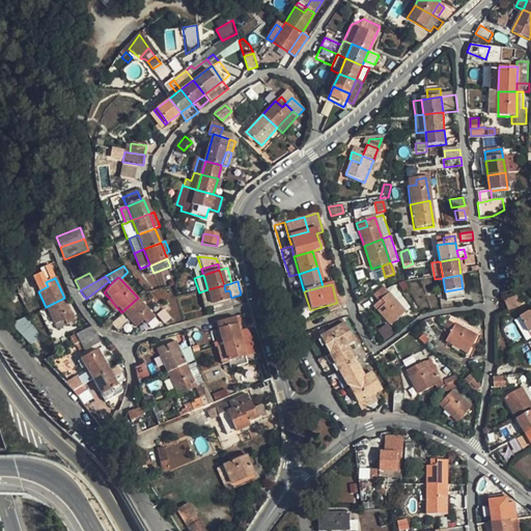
[(353,291),(357,300),(371,291),(366,284),(353,291)]
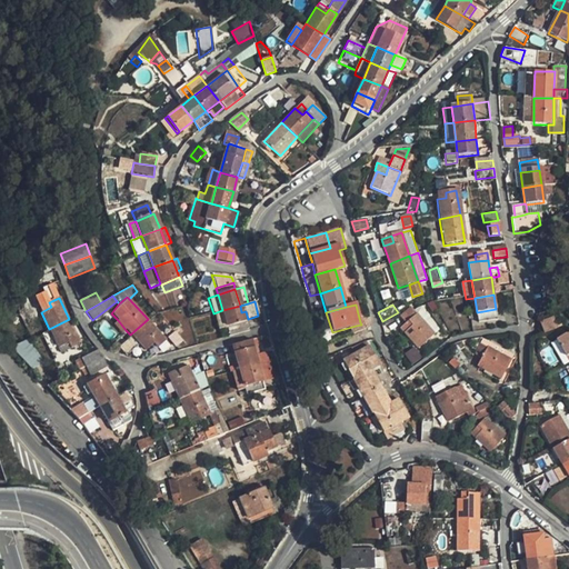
[(241,312),(240,306),(222,310),(227,327),(245,321),(243,320),(241,312)]
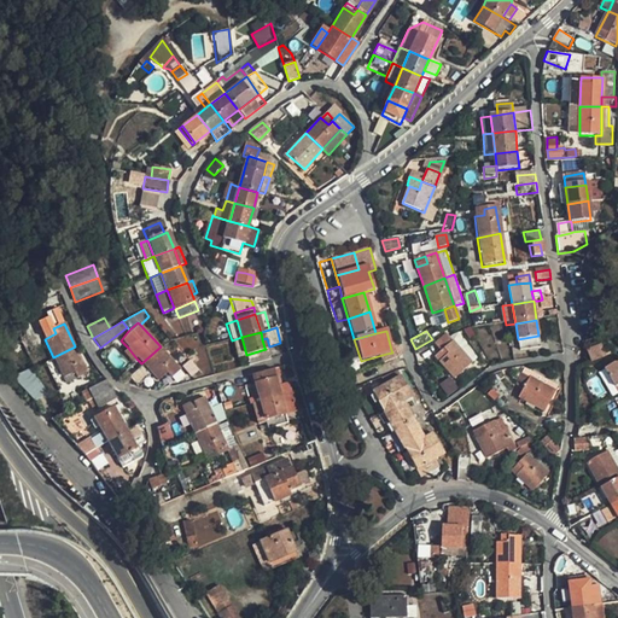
[(445,349),(454,342),(453,339),(447,333),(435,343),(442,351),(443,351),(445,349)]
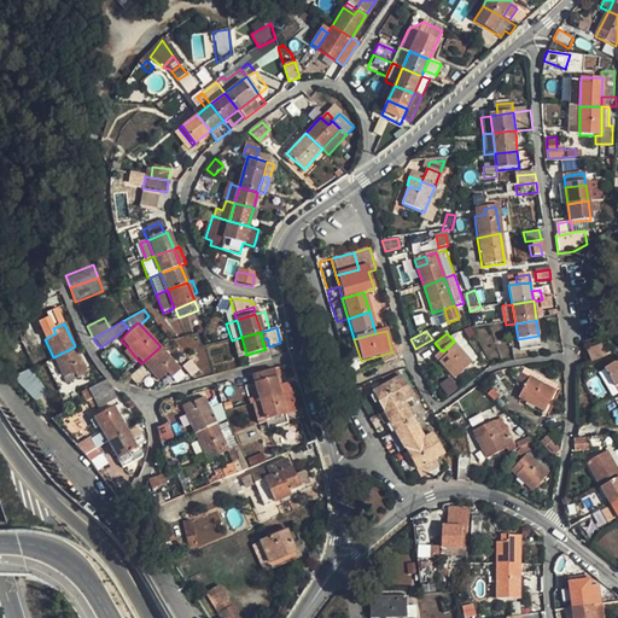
[(459,333),(453,339),(454,342),(472,363),(479,357),(459,333)]
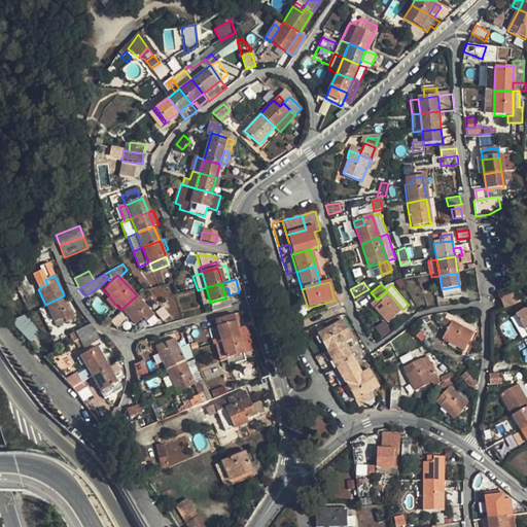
[(461,294),(459,286),(442,289),(443,297),(461,294)]
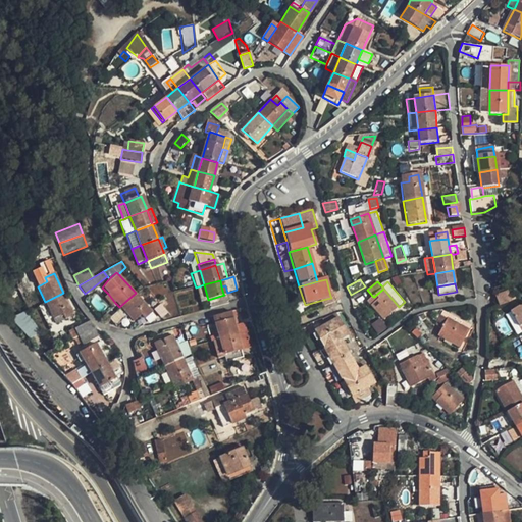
[(204,284),(196,288),(200,302),(208,300),(204,284)]
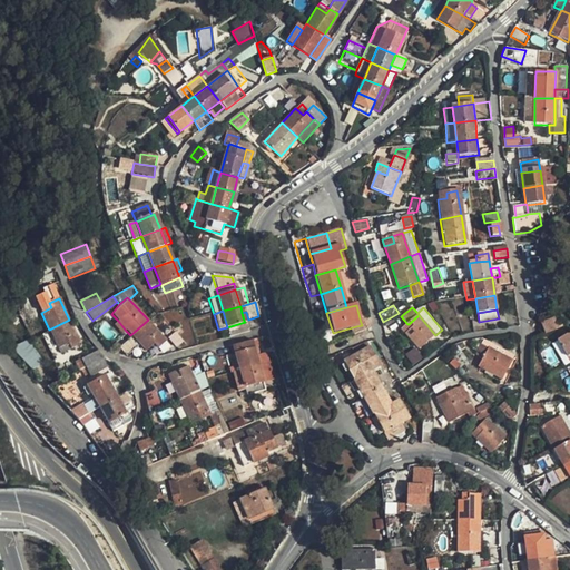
[(435,335),(419,315),(411,322),(413,325),(405,333),(419,350),(435,335)]
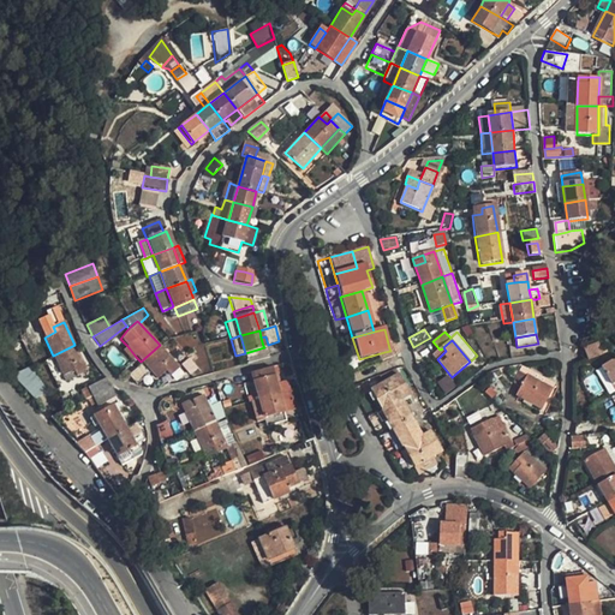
[(602,357),(596,342),(586,347),(591,362),(602,357)]
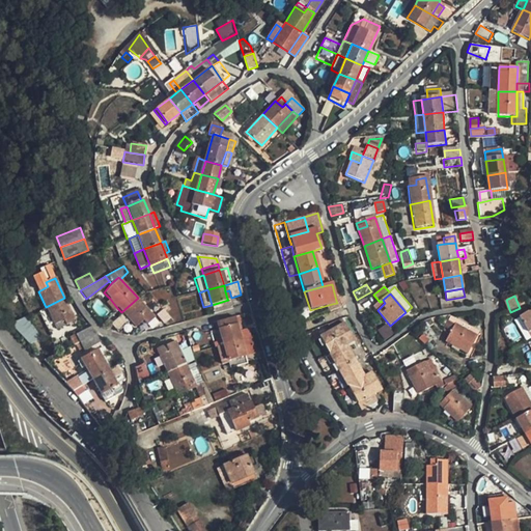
[(46,307),(54,325),(63,319),(66,326),(75,322),(64,298),(46,307)]
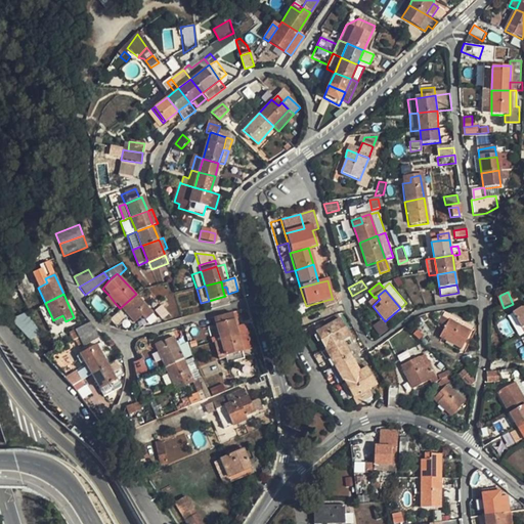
[(151,311),(136,294),(120,308),(127,315),(133,321),(140,315),(143,318),(151,311)]
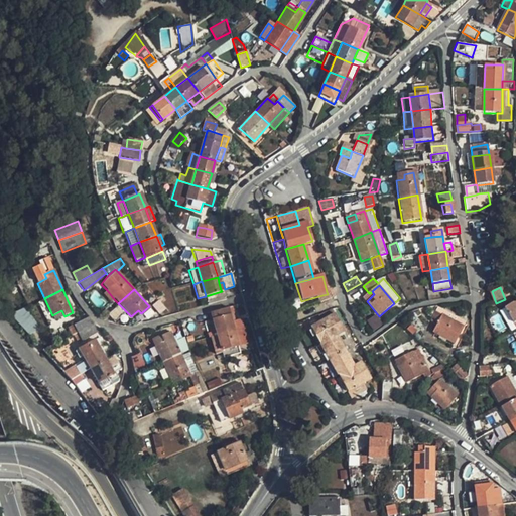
[(114,299),(107,290),(103,293),(111,302),(114,299)]
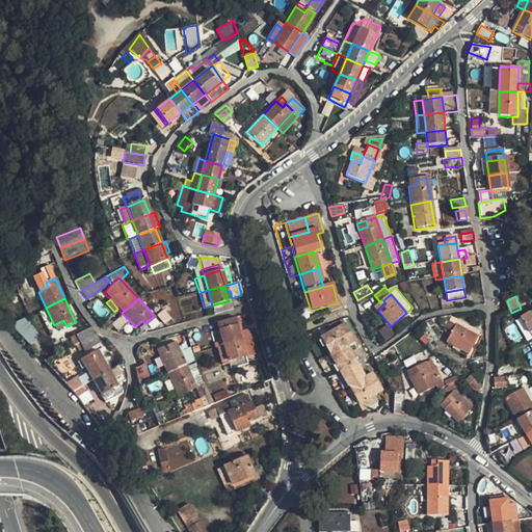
[(333,304),(335,312),(342,309),(344,307),(346,302),(345,299),(337,301),(338,303),(333,304)]
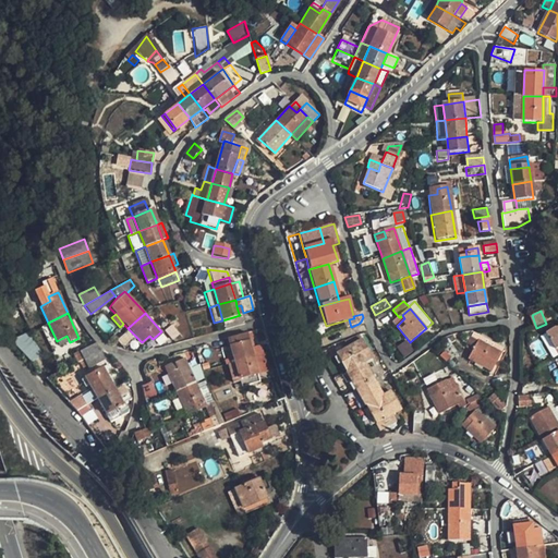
[(225,329),(242,325),(240,315),(222,320),(225,329)]
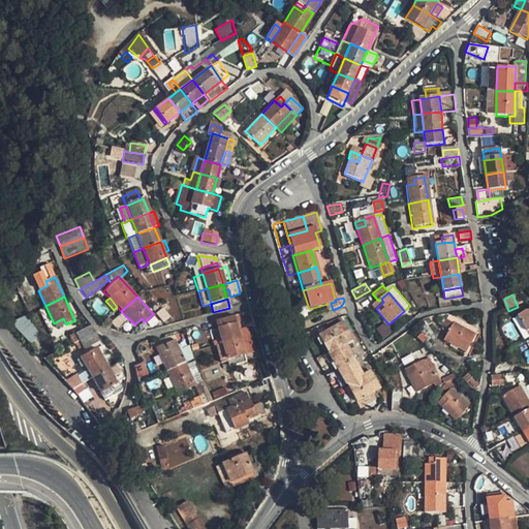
[(376,309),(383,302),(381,299),(379,301),(378,301),(373,305),(376,309)]
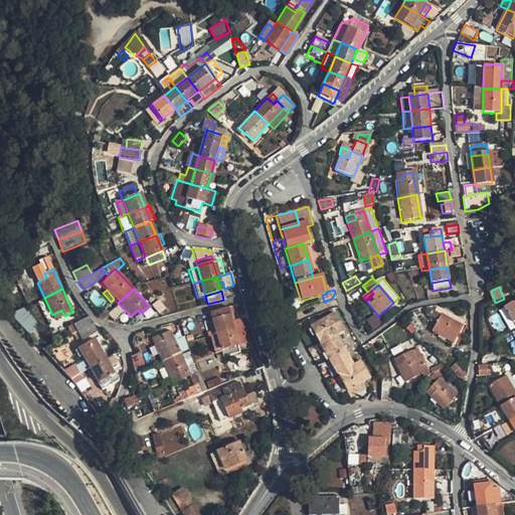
[(165,308),(159,300),(153,305),(160,313),(165,308)]
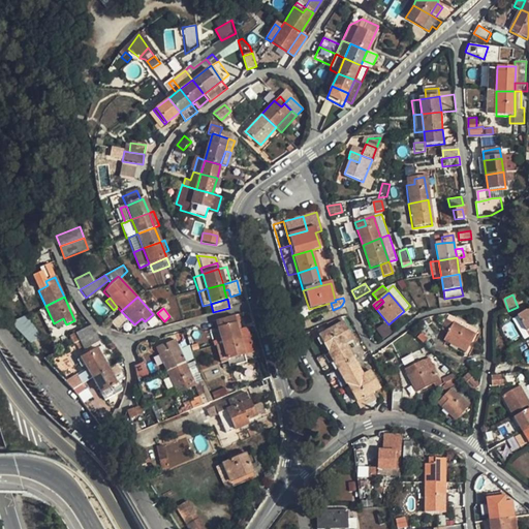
[(528,336),(528,309),(527,310),(528,313),(528,314),(519,320),(528,336)]
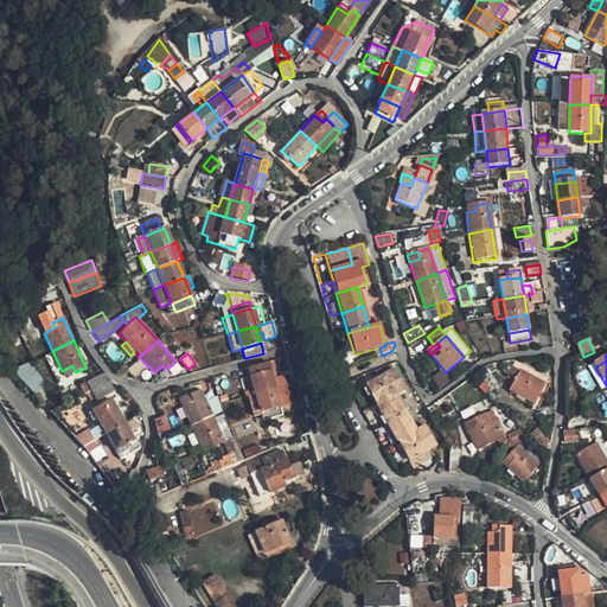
[(595,368),(606,360),(606,359),(605,356),(593,364),(595,368)]
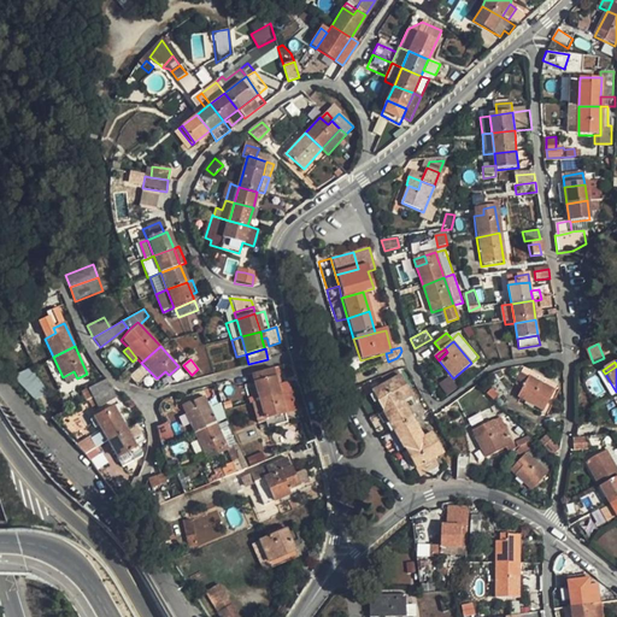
[(137,382),(150,371),(141,363),(129,374),(137,382)]
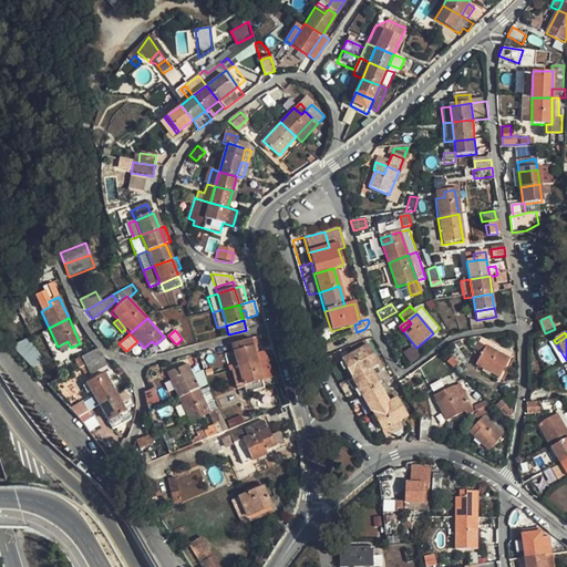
[(478,343),(508,359),(512,353),(482,337),(478,343)]
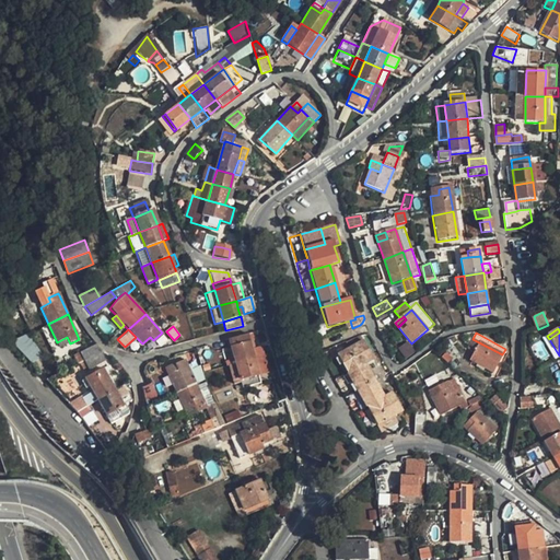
[(13,346),(35,362),(44,350),(22,335),(13,346)]
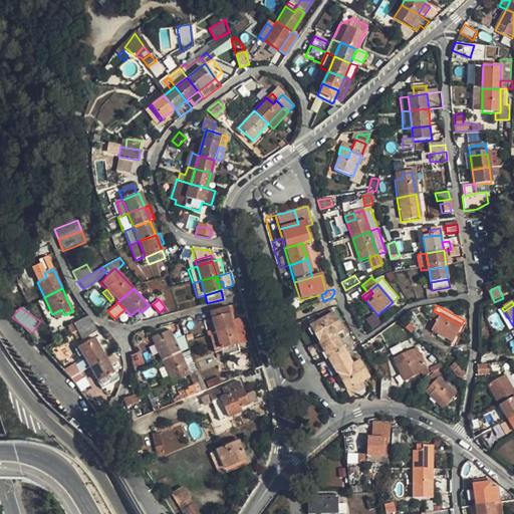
[(210,312),(213,321),(228,316),(225,308),(210,312)]
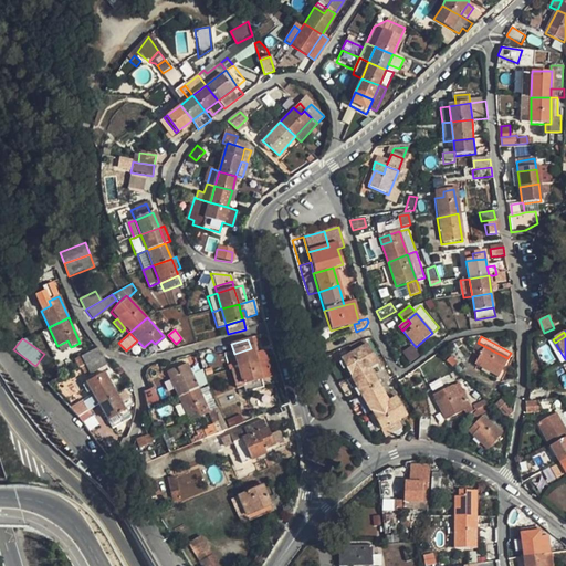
[(60,353),(71,347),(67,341),(58,346),(60,353)]
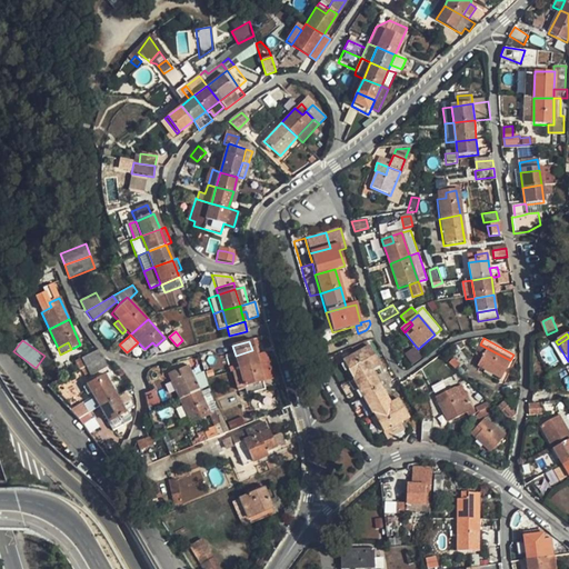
[(351,349),(356,357),(370,348),(367,342),(351,349)]
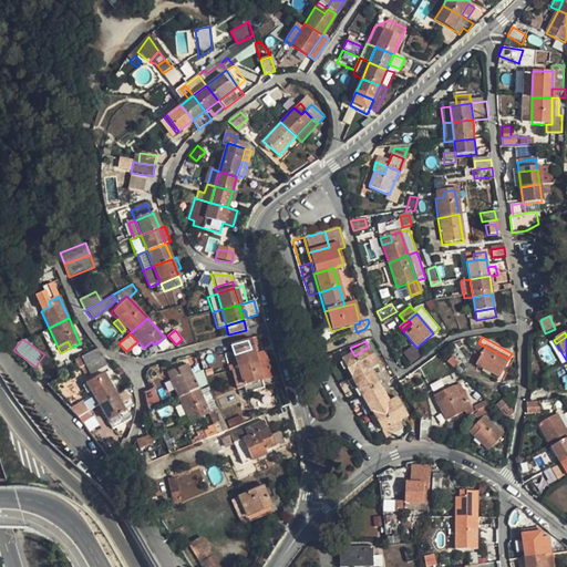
[(500,378),(508,359),(478,343),(474,350),(480,353),(486,357),(481,367),(500,378)]
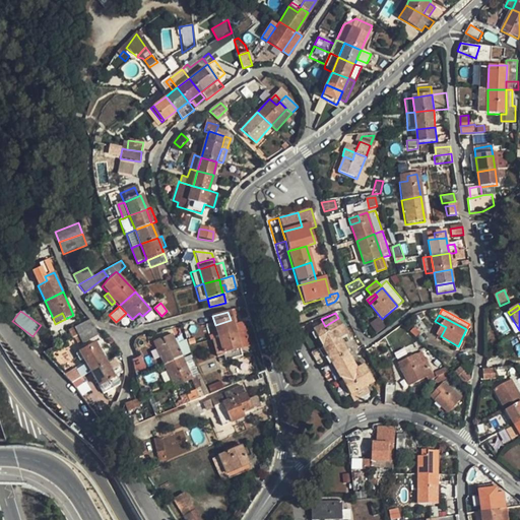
[(378,317),(370,324),(377,333),(385,326),(378,317)]
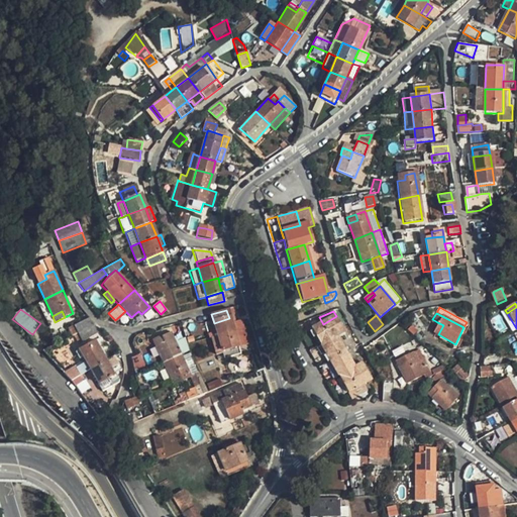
[(72,324),(76,332),(92,323),(88,316),(72,324)]
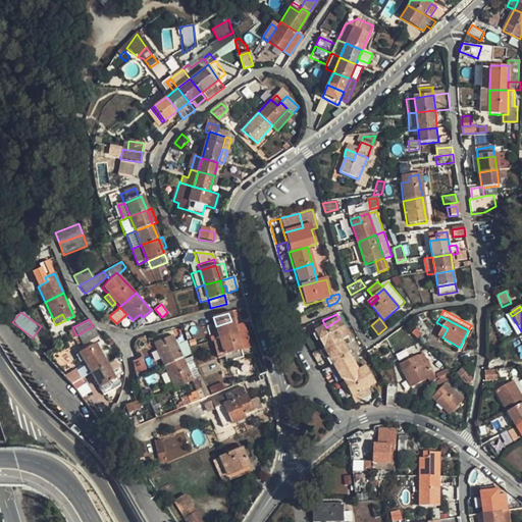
[(316,332),(325,349),(342,340),(349,335),(340,319),(326,327),(316,332)]
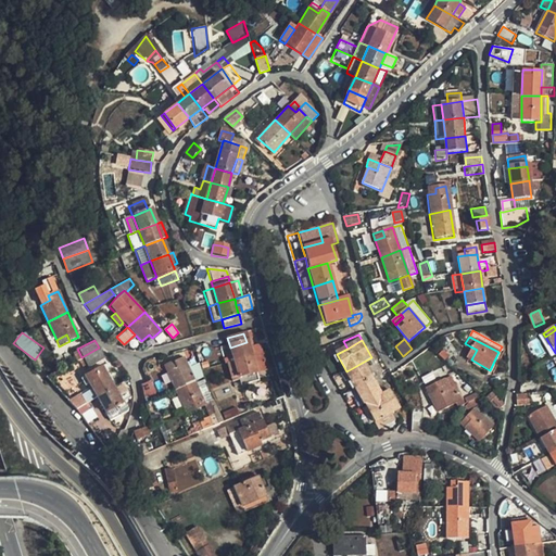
[(230,348),(234,362),(251,356),(247,342),(230,348)]
